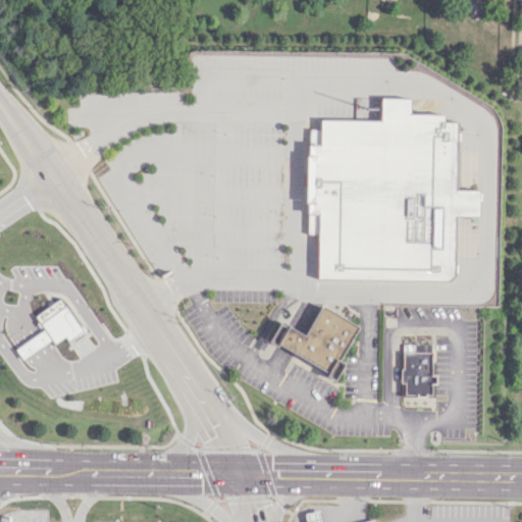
[(320,119),(320,144),(310,144),(308,233),(317,233),(316,278),(446,281),(450,275),(452,215),(476,216),(476,190),(453,189),(454,121),(441,120),(441,113),(410,113),(410,98),(381,97),(381,119),(320,119)]
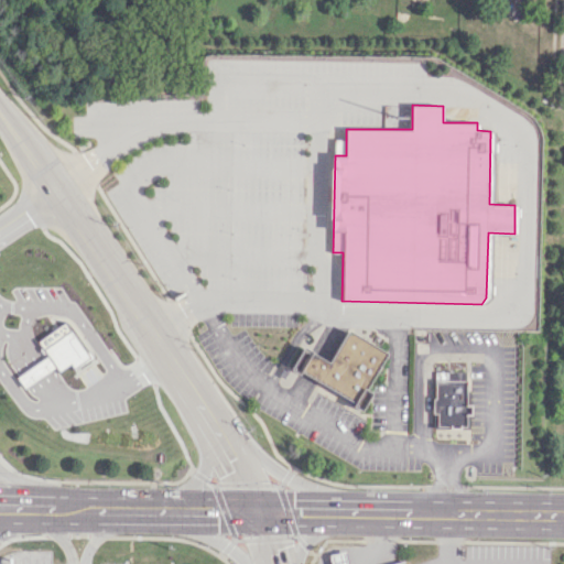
[(14,377),(45,355),(35,340),(64,321),(84,351),(87,350),(91,357),(72,369),(68,364),(56,371),(53,367),(21,388),(14,377)]
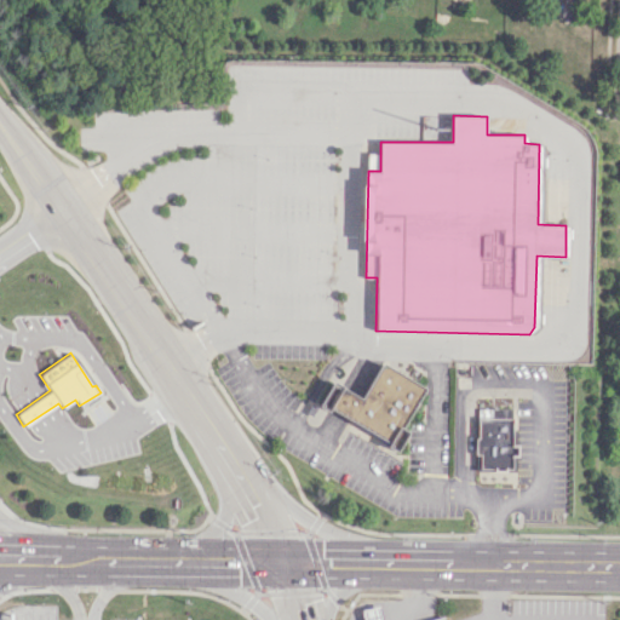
[(383,365),(423,388),(400,428),(405,430),(406,434),(395,451),(386,446),(389,442),(350,419),(361,400),(383,365)]
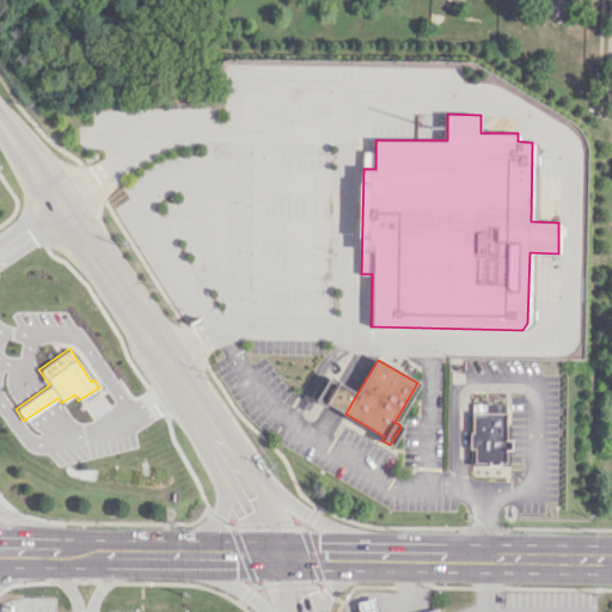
[(356,395),(346,387),(328,378),(313,401),(322,405),(324,402),(335,408),(346,414),(356,395)]
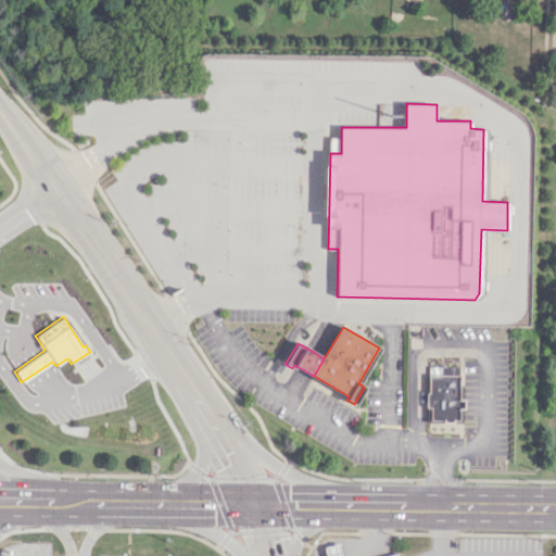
[(429,366),(429,392),(426,392),(426,406),(430,406),(429,419),(442,419),(442,421),(453,421),(453,420),(457,420),(458,407),(460,407),(462,407),(462,399),(459,399),(458,399),(458,366),(445,366),(444,366),(440,366),(429,366)]
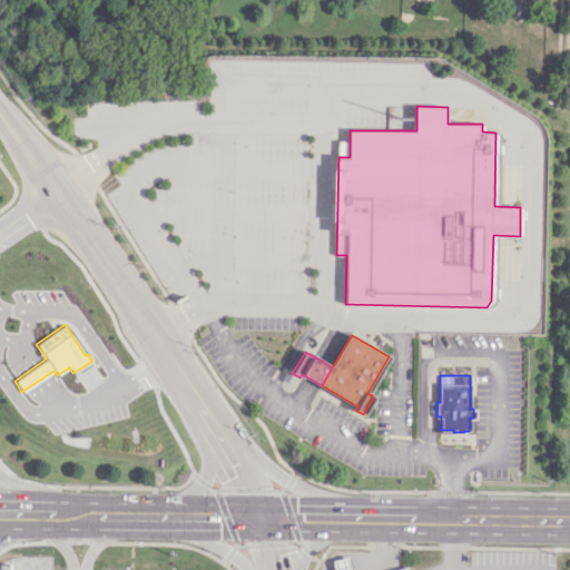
[(334,560),(336,569),(351,569),(349,557),(334,560)]
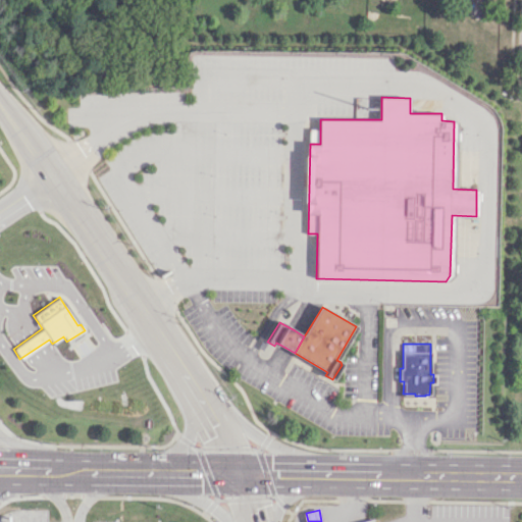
[(39,514),(0,513),(0,520),(39,521),(39,514)]
